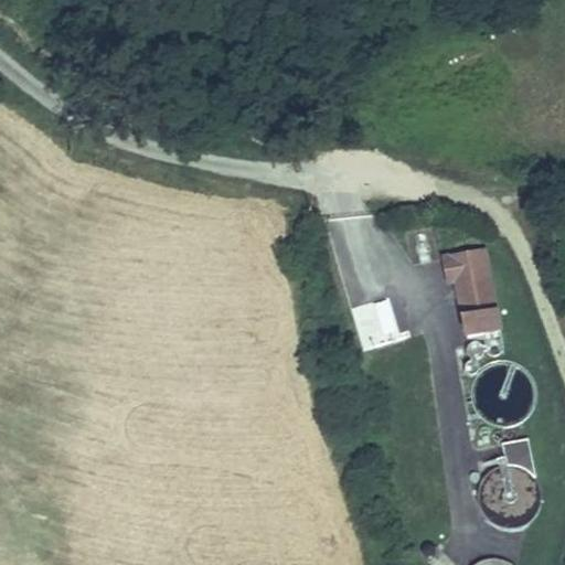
[(457,280),(468,338),(500,332),(484,251),(452,257),(457,280)]
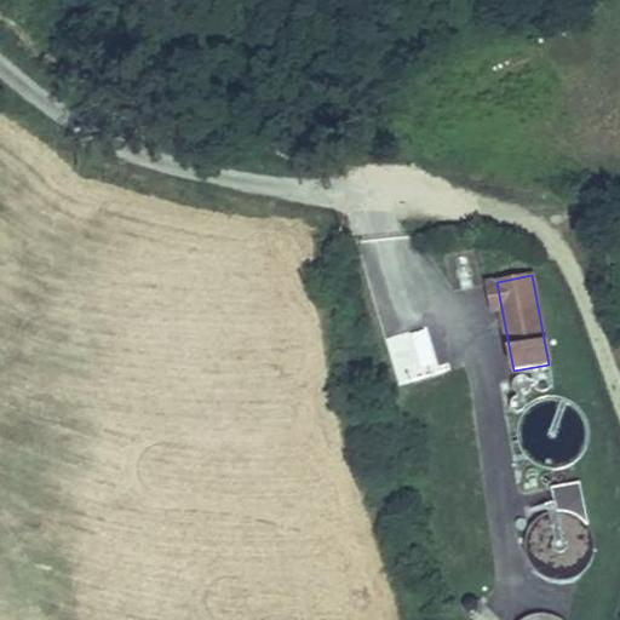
[(493,309),(501,308),(497,282),(488,283),(493,309)]
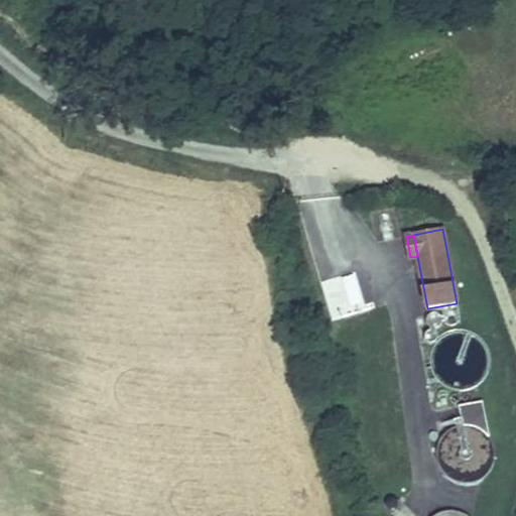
[(457,324),(459,317),(456,311),(452,309),(446,311),(443,317),(446,324),(452,326),(457,324)]
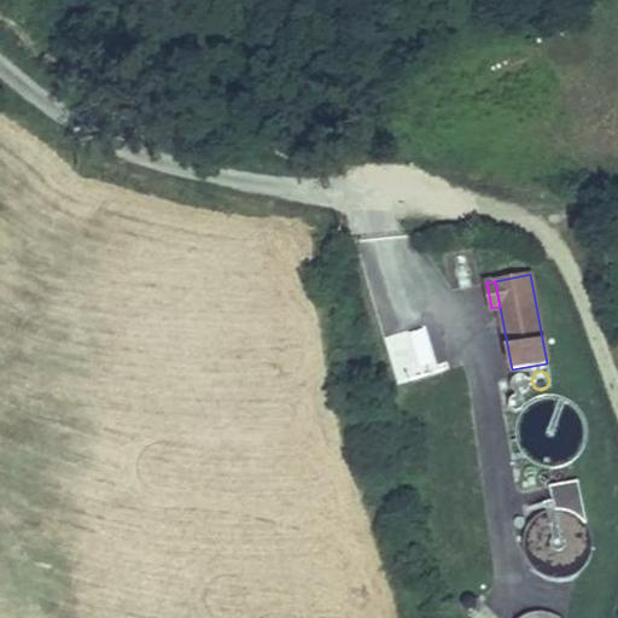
[(529,391),(531,385),(529,379),(522,375),(516,378),(512,385),(514,391),(522,394),(529,391)]
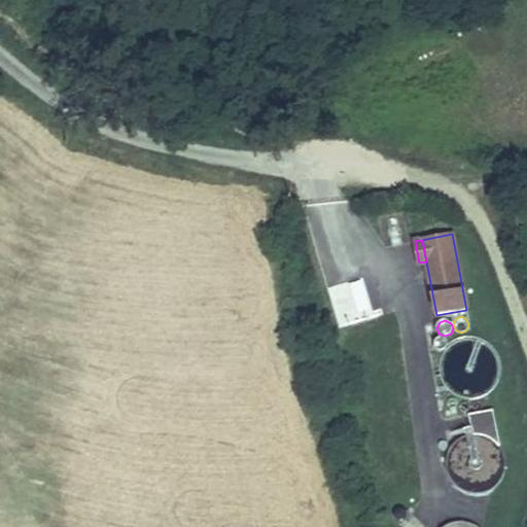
[(445,349),(447,344),(446,340),(441,338),(436,340),(434,344),(436,349),(441,351),(445,349)]
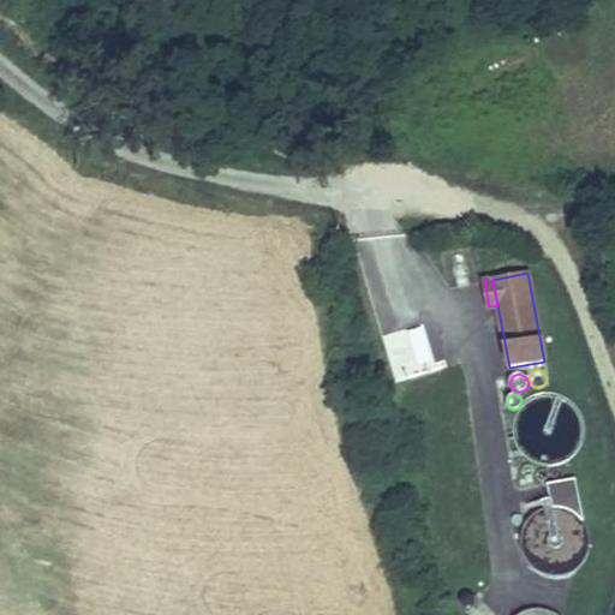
[(579,440),(581,429),(577,411),(569,402),(560,396),(548,394),(536,396),(521,406),(515,417),(514,429),(515,440),(521,451),(531,458),(548,463),(560,460),(569,454),(579,440)]
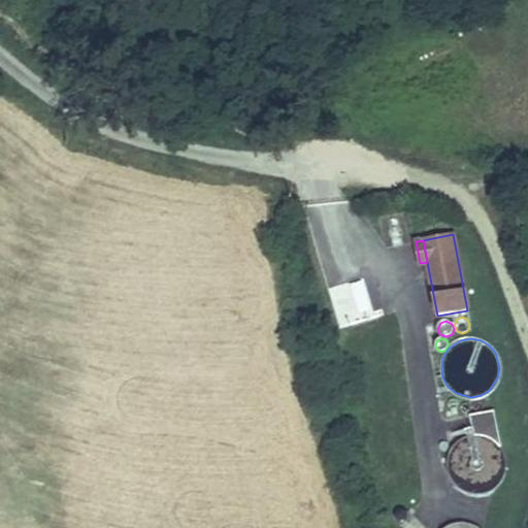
[(453,410),(454,407),(453,404),(450,403),(447,404),(446,407),(447,410),(450,411),(453,410)]
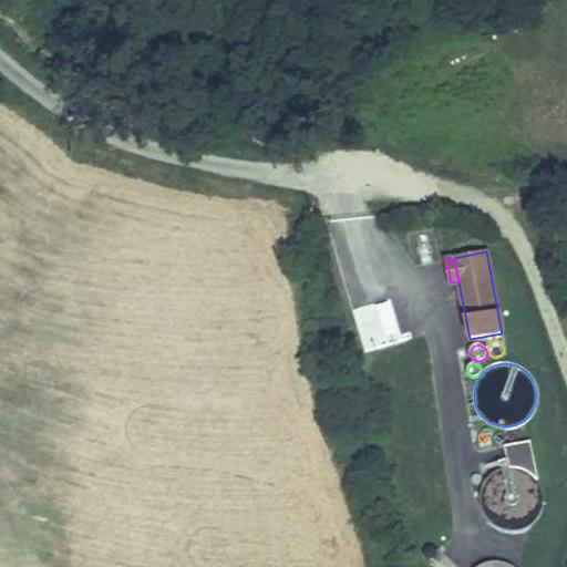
[(505,441),(506,437),(504,434),(501,433),(498,434),(496,437),(497,441),(501,443),(505,441)]
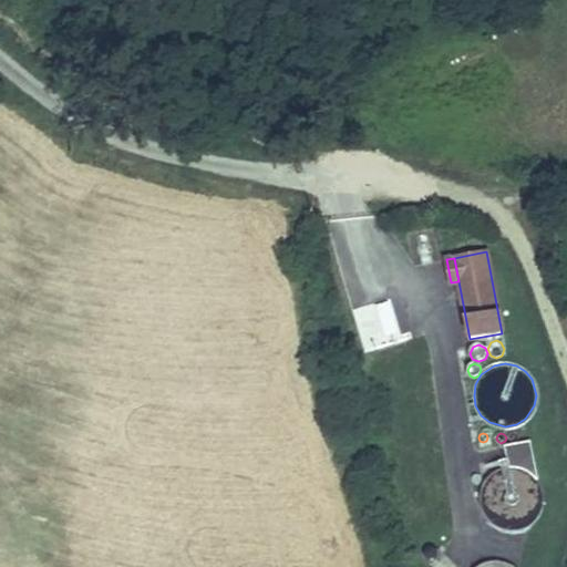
[(536,477),(537,480),(529,441),(504,446),(508,467),(512,466),(517,467),(523,468),(527,471),(532,474),(536,477)]
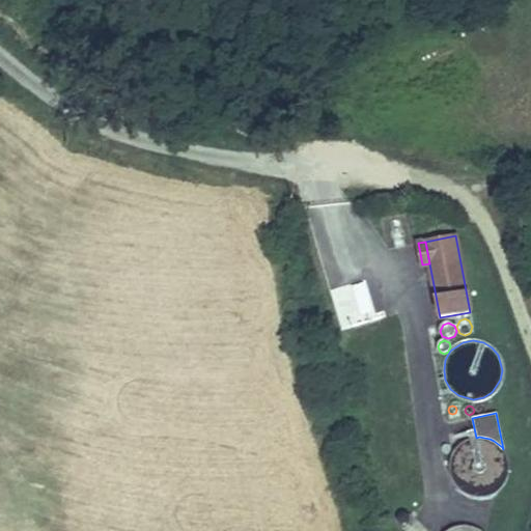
[(505,481),(509,467),(507,456),(502,447),(498,444),(494,441),(490,439),(484,438),(479,437),(470,439),(460,444),(452,456),(450,472),(454,481),(460,488),(470,494),(479,496),(494,492),(505,481)]
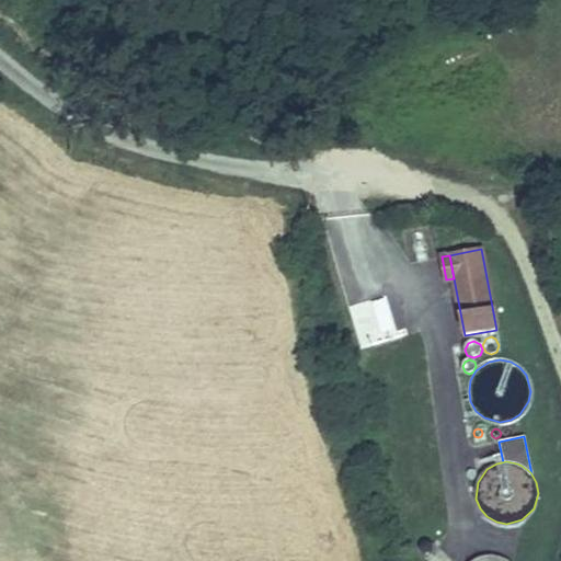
All buildings are outlined.
